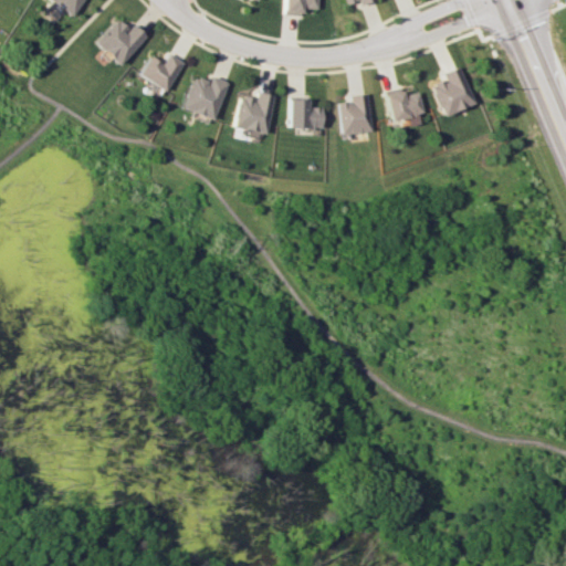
[(79,0),(46,0),(69,14),(79,0)]
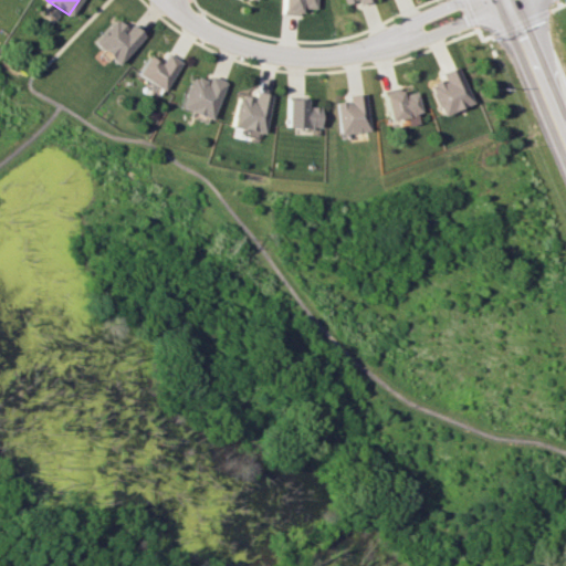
[(280,0),(281,12),(299,13),(299,8),(314,8),(313,0),(280,0)]
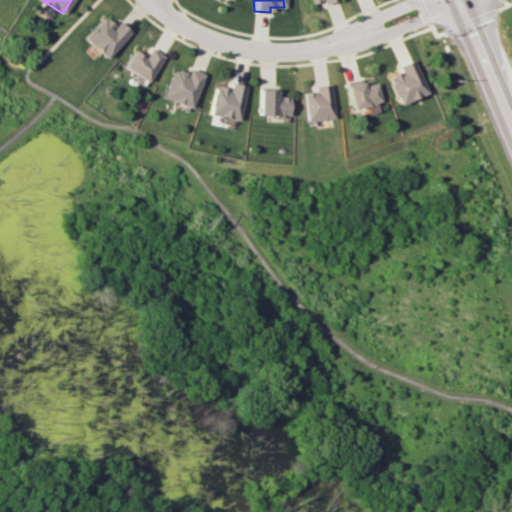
[(82,38),(104,58),(128,32),(116,21),(112,26),(102,16),(82,38)]
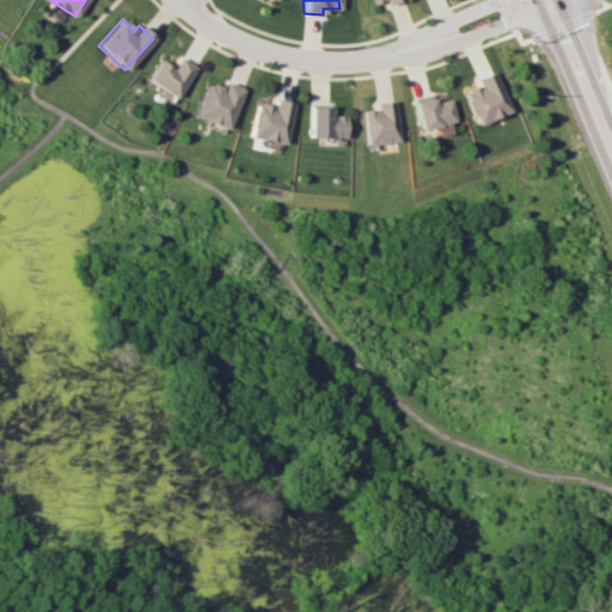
[(158,60),(146,80),(175,97),(194,67),(178,57),(171,68),(158,60)]
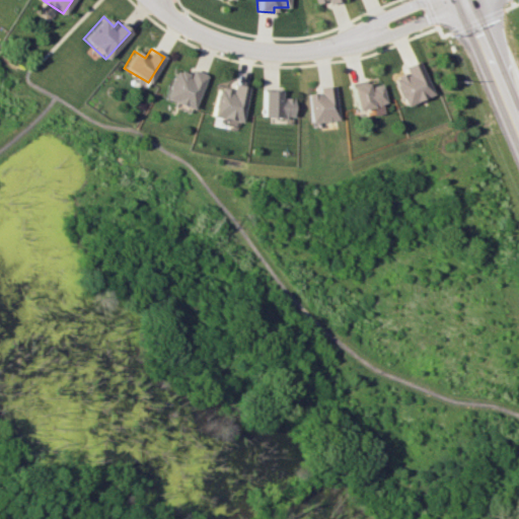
[(402,67),(404,72),(391,78),(402,106),(432,94),(418,60),(402,67)]
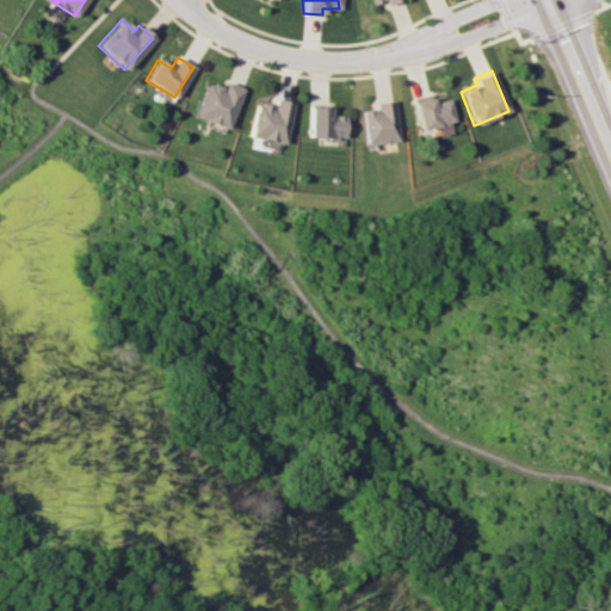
[(191,115),(226,128),(241,87),(226,81),(223,88),(204,81),(191,115)]
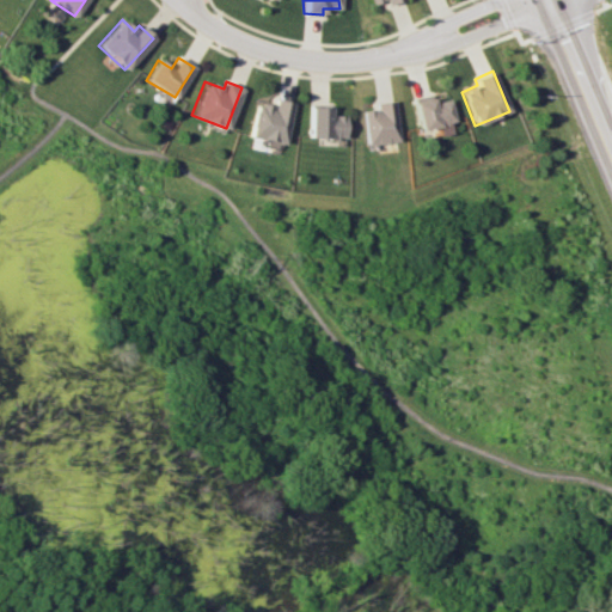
[(432,103),(429,93),(410,99),(418,130),(452,121),(446,98),(432,103)]
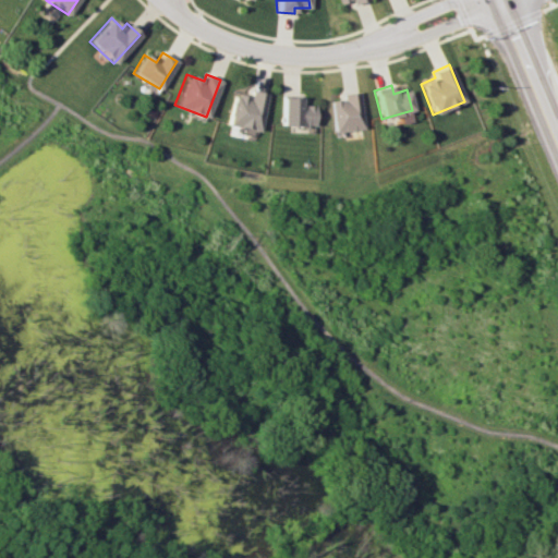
[(232,94),(225,123),(256,132),(266,93),(249,88),(246,97),(232,94)]
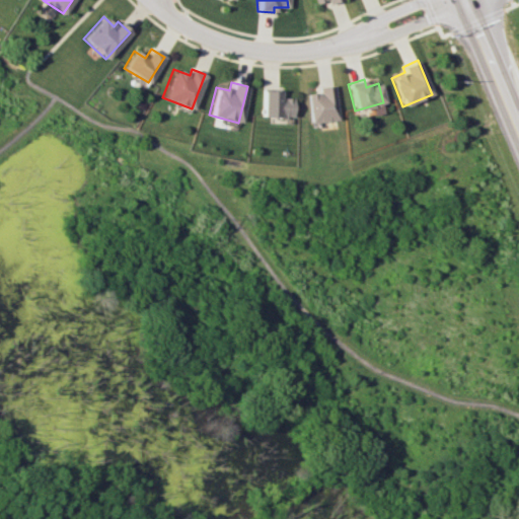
[(337,119),(332,85),(316,87),(317,92),(305,93),(309,123),(337,119)]
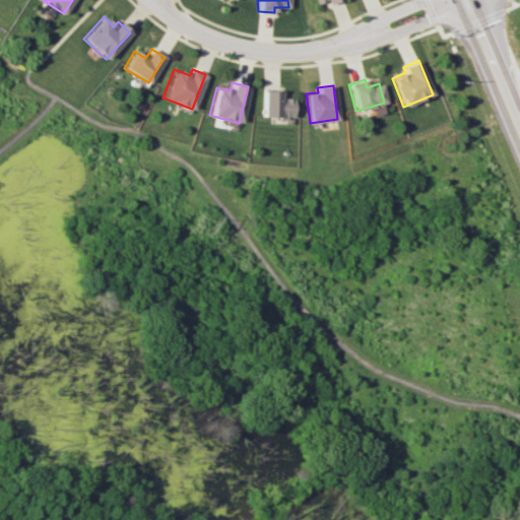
[(291,98),(277,98),(277,90),(260,89),(260,117),(290,118),(291,98)]
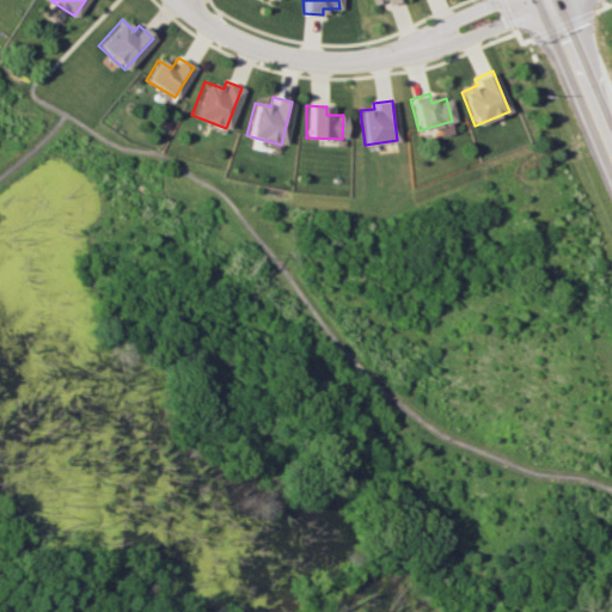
All buildings are outlined.
